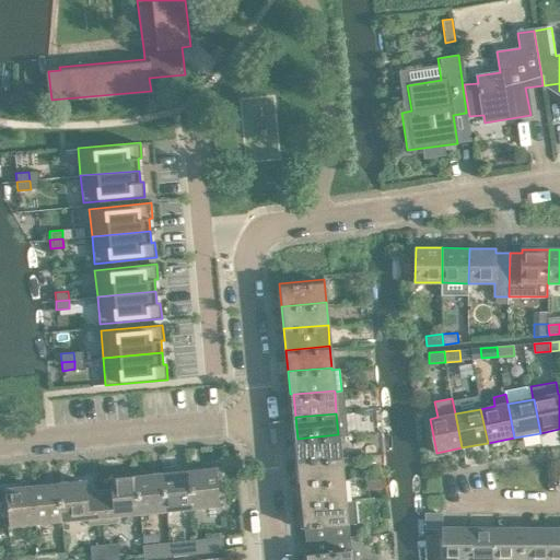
[(338,434),(294,439),(296,461),(340,457),(338,434)]
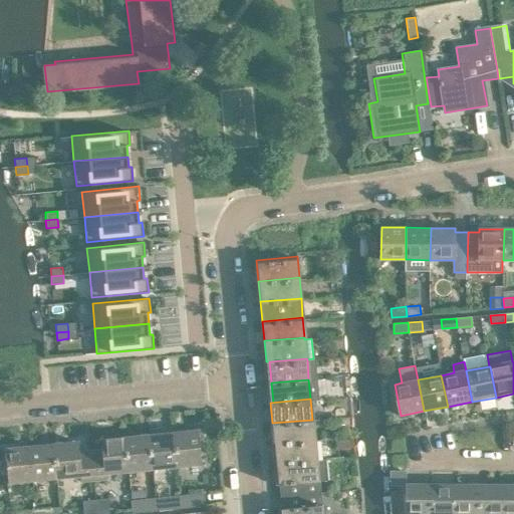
[(312,420),(272,423),(274,443),(314,439),(312,420)]
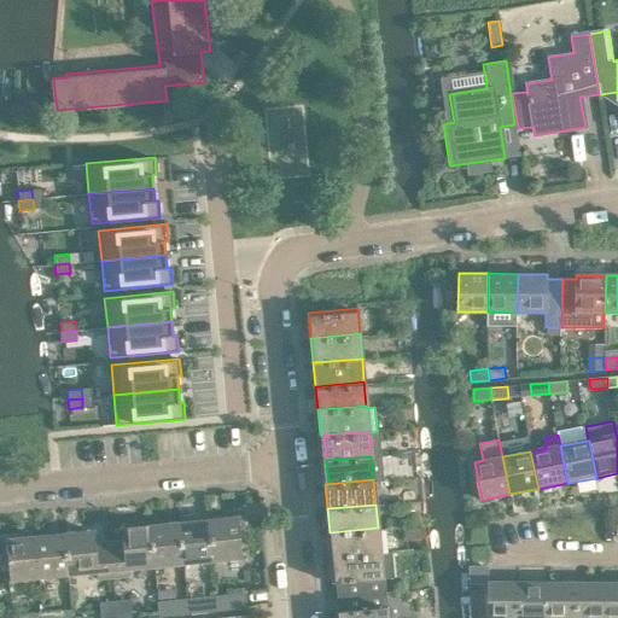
[(240,520),(210,523),(214,563),(244,560),(240,520)]
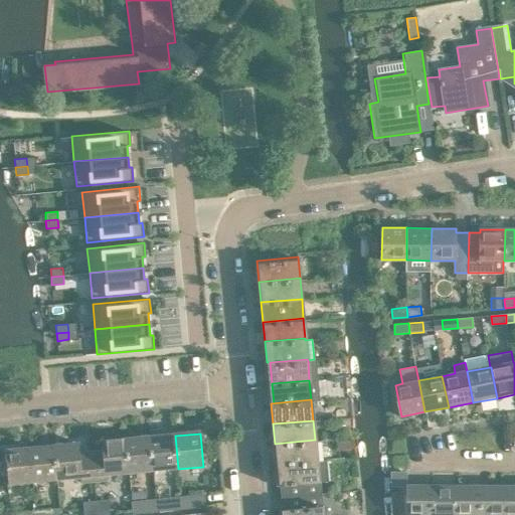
[(152,438),(155,471),(178,469),(175,436),(152,438)]
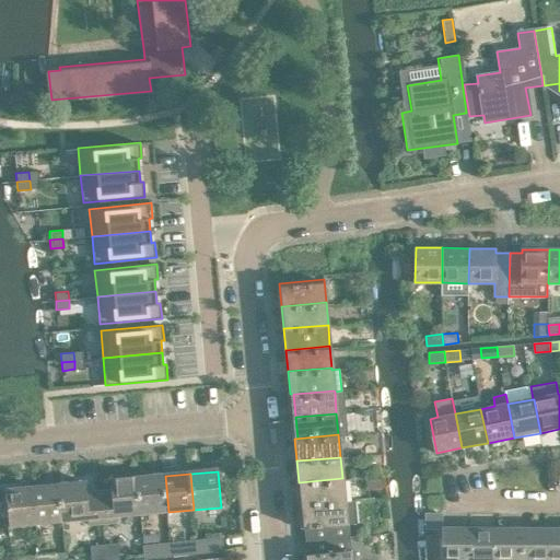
[(141,515),(167,512),(168,512),(165,476),(137,479),(141,515)]
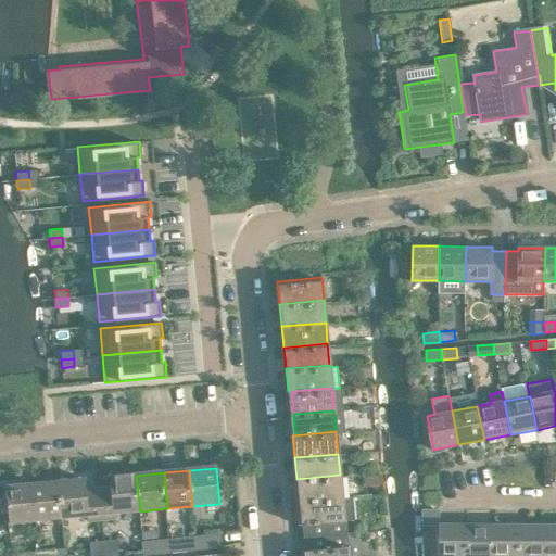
[(340,475),(297,479),(298,501),(342,497),(340,475)]
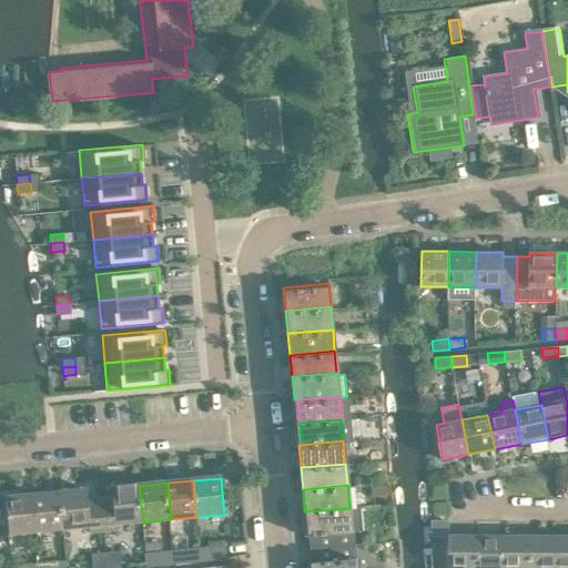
[(143,523),(139,486),(113,488),(114,503),(101,504),(104,531),(117,530),(117,525),(143,523)]
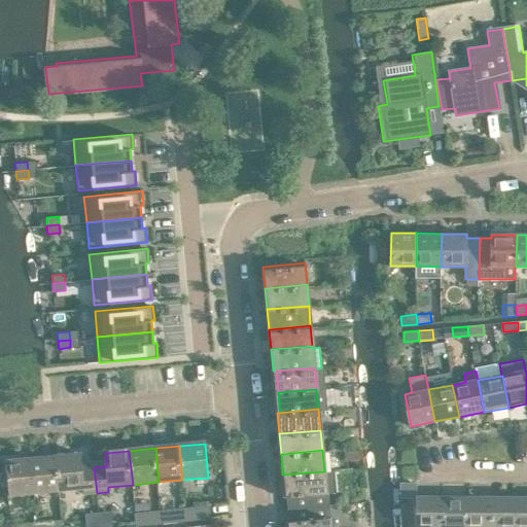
[(57,457),(60,491),(84,489),(84,494),(97,493),(94,467),(82,468),(82,465),(81,455),(57,457)]
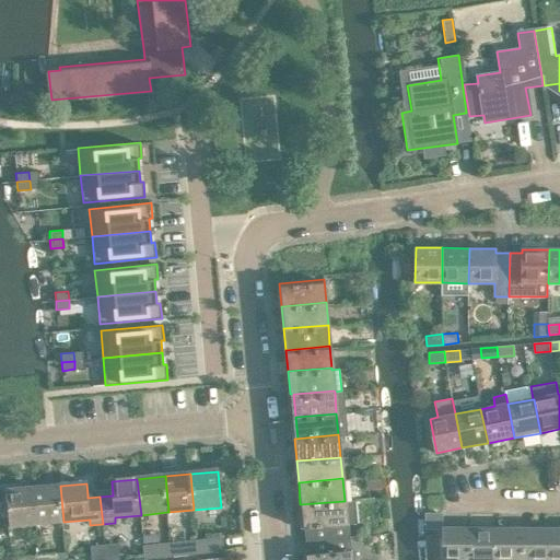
[(36,524),(62,522),(63,522),(60,486),(33,488),(36,524)]
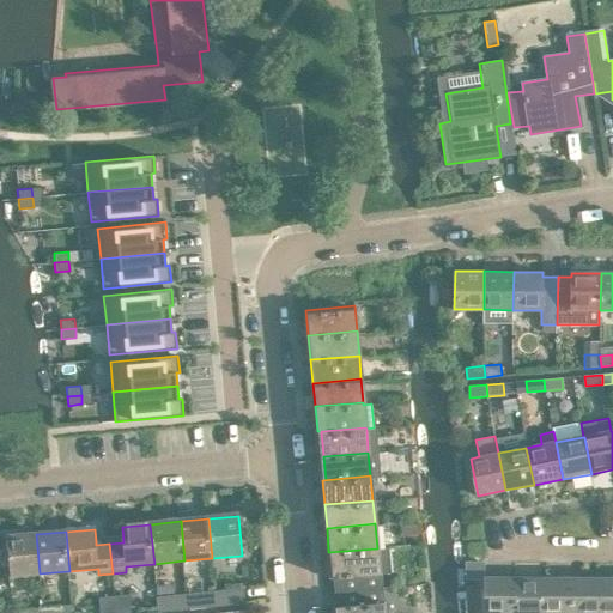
[(40,574),(36,534),(8,536),(12,576),(40,574)]
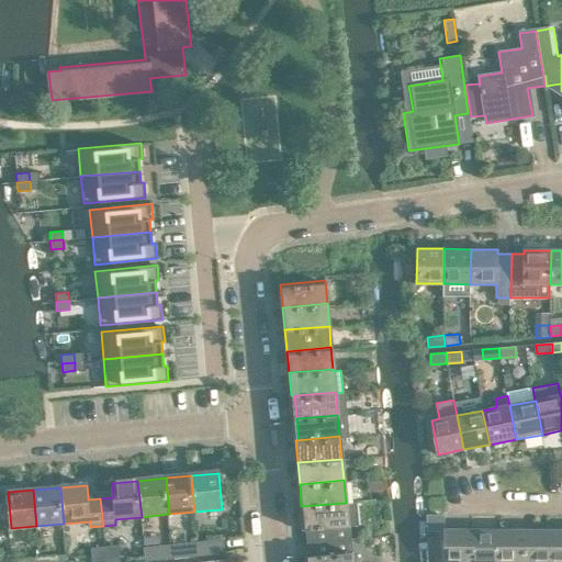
[(356,502),(349,502),(346,503),(301,506),(303,528),(305,528),(306,542),(344,539),(350,538),(349,526),(358,525),(356,502)]
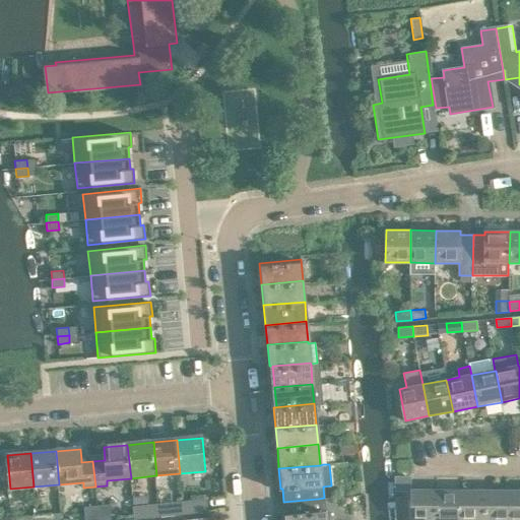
[(396,474),(396,489),(412,488),(411,473),(396,474)]
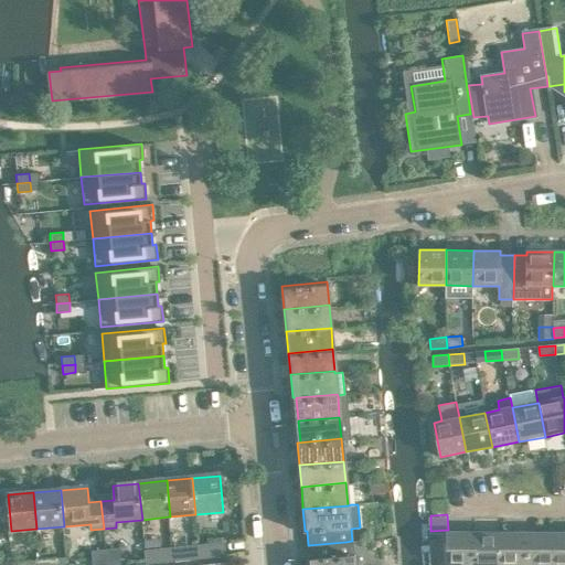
[(473,564),(475,531),(448,531),(447,564),(473,564)]
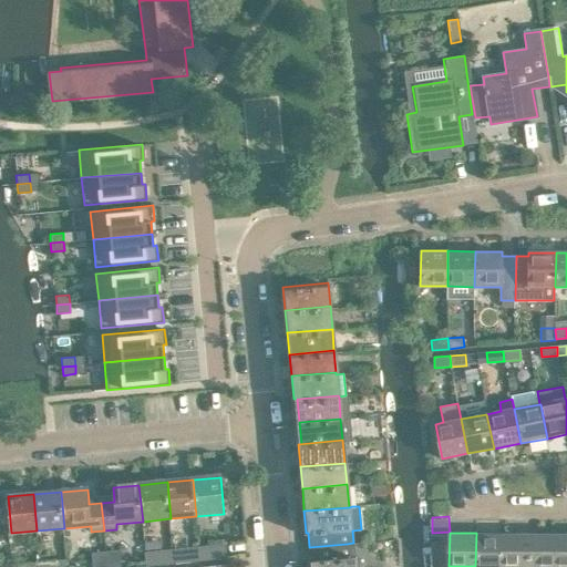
[(503,566),(504,534),(476,533),(475,566),(503,566)]
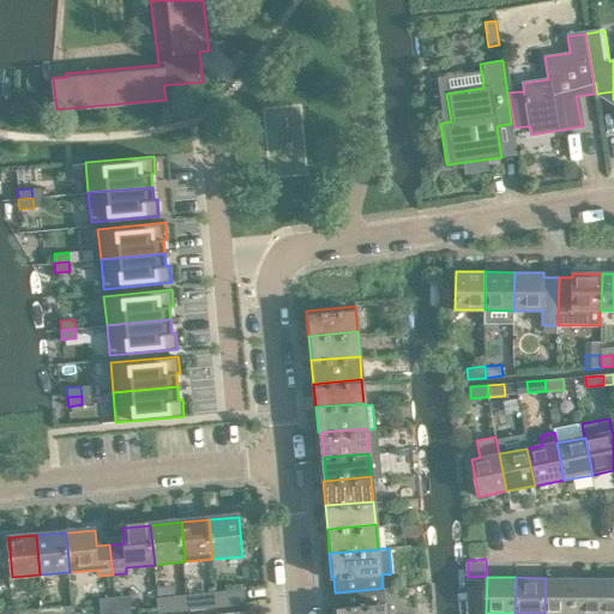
[(546,578),(545,613),(573,613),(575,578),(546,578)]
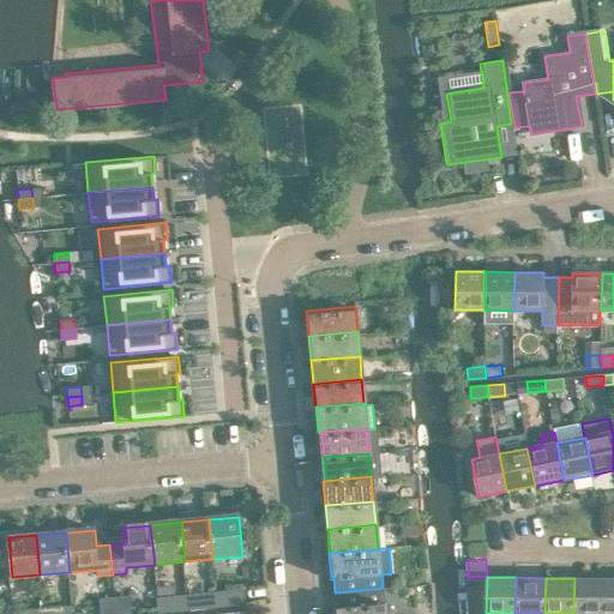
[(575,578),(573,613),(602,613),(603,578),(575,578)]
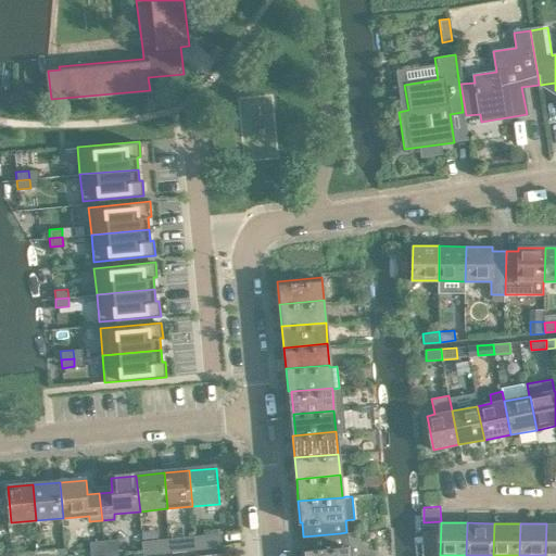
[(555,555),(555,523),(546,523),(545,555),(555,555)]
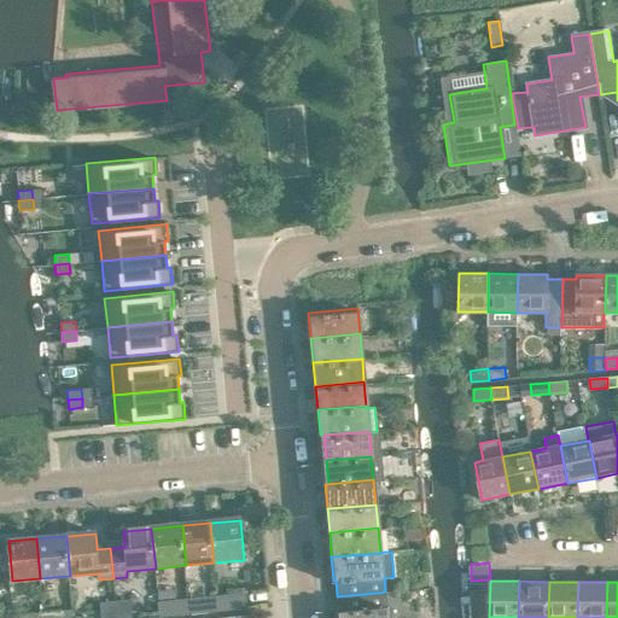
[(217,595),(219,611),(246,607),(245,593),(217,595)]
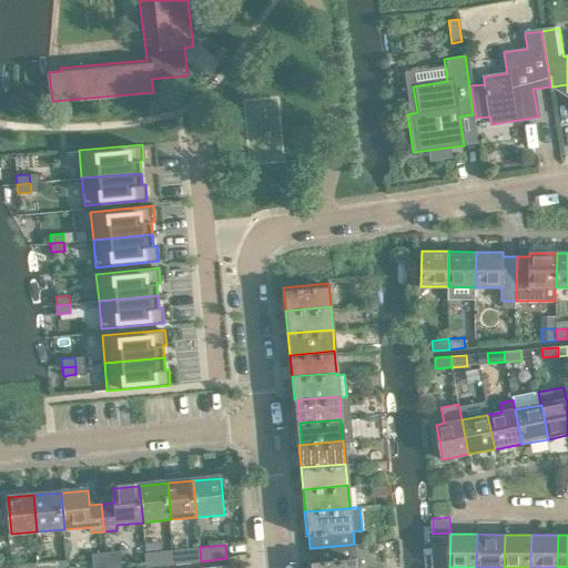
[(310,567),(355,567),(355,556),(348,557),(347,545),(310,548),(311,563),(310,563),(310,567)]
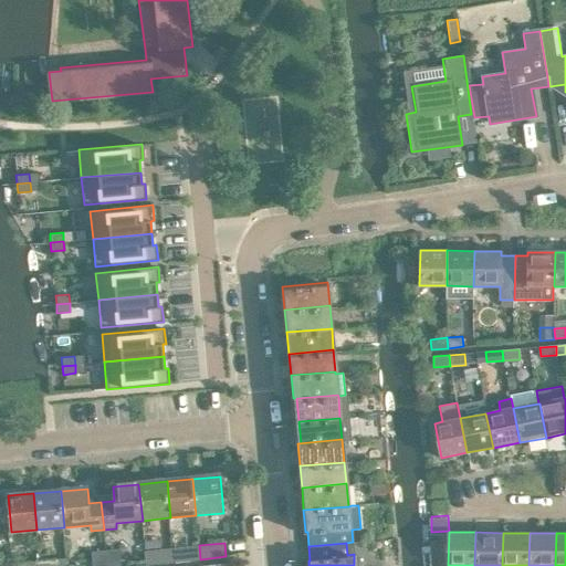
[(173,548),(174,562),(200,559),(199,545),(173,548)]
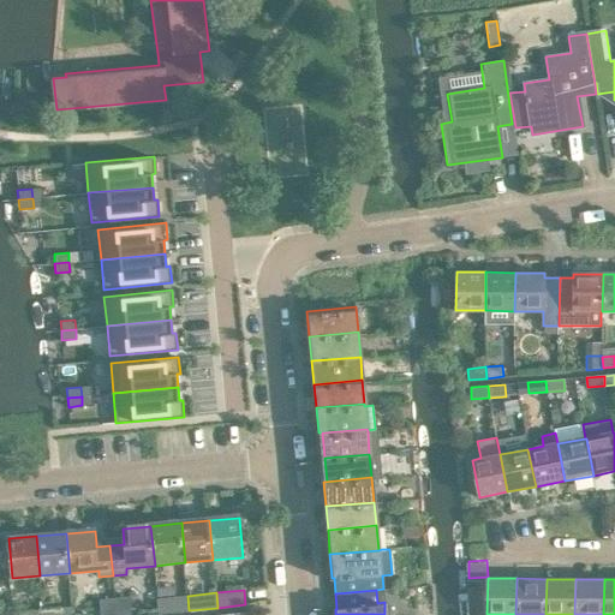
[(189,610),(187,596),(156,598),(157,613),(189,610)]
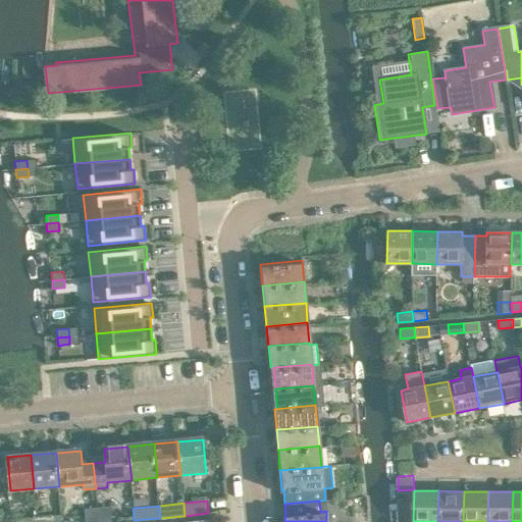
[(97,508),(98,521),(110,521),(109,507),(97,508)]
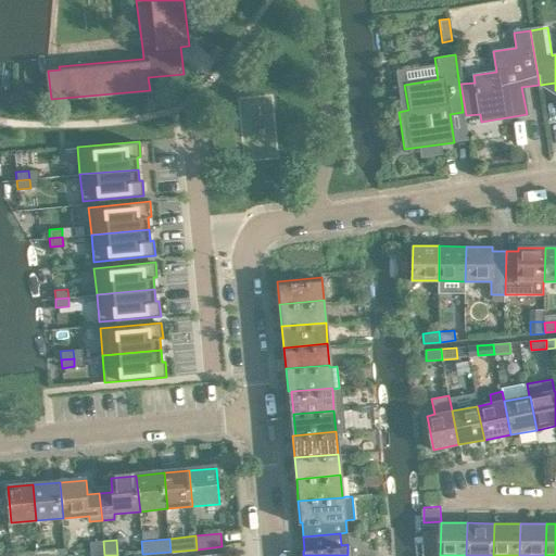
[(104,555),(103,541),(89,542),(90,555),(104,555)]
